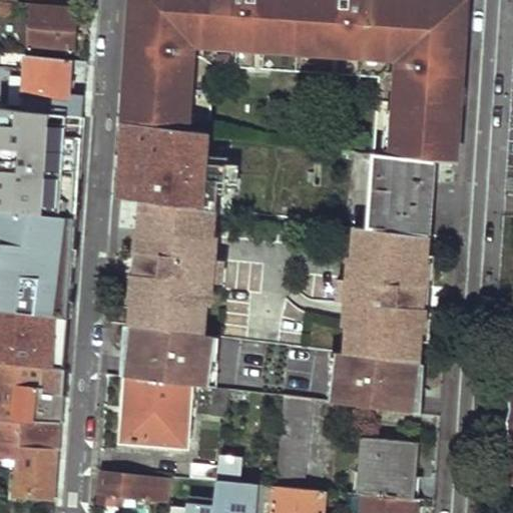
[(145,0),(145,9),(132,8),(124,122),(151,125),(186,130),(190,57),(179,56),(179,44),(191,45),(401,59),(411,59),(409,72),(400,71),(397,110),(394,150),(393,156),(438,161),(456,164),(463,64),(466,30),(456,30),(458,0),(342,0),(342,1),(330,1),(330,0),(145,0)]
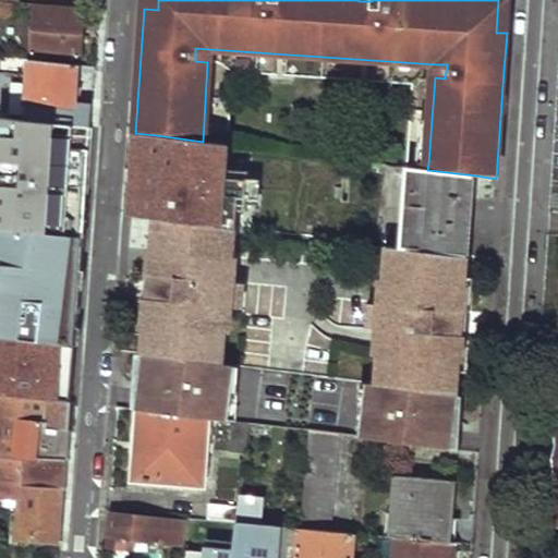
[(158,10),(158,0),(144,0),(144,9),(158,10)]
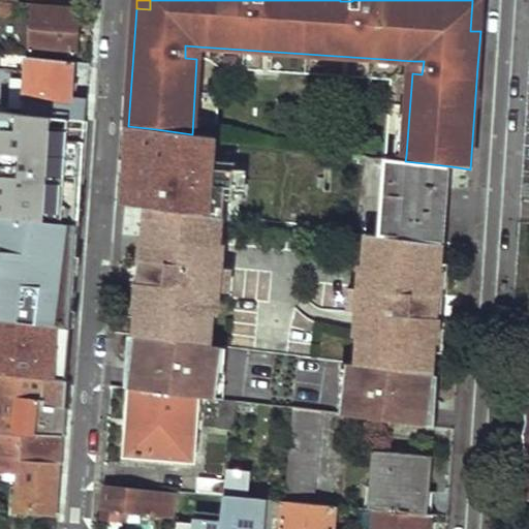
[(472,0),(470,31),(480,31),(481,0),(472,0)]
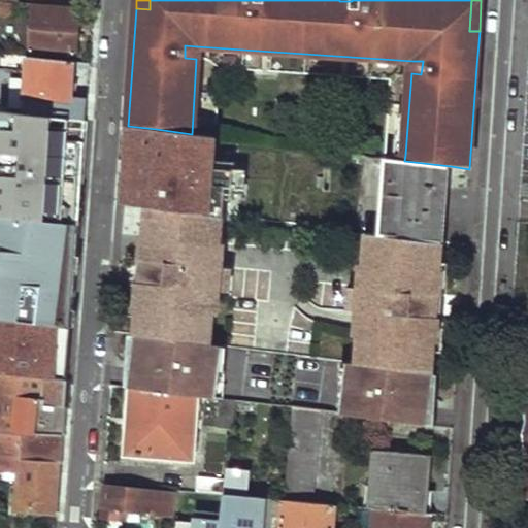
[(33,5),(30,52),(75,56),(78,10),(33,5)]
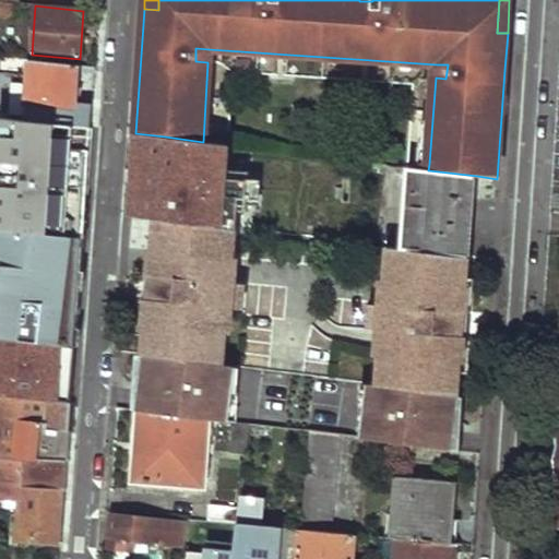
[(207,62),(209,49),(195,48),(195,61),(207,62)]
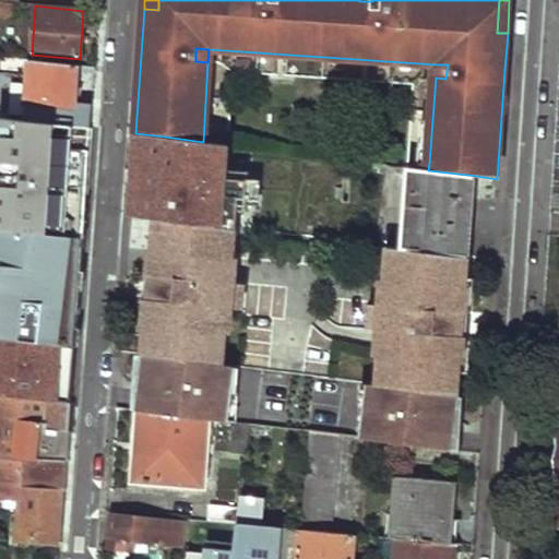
[(28,61),(24,121),(74,125),(79,67),(28,61)]
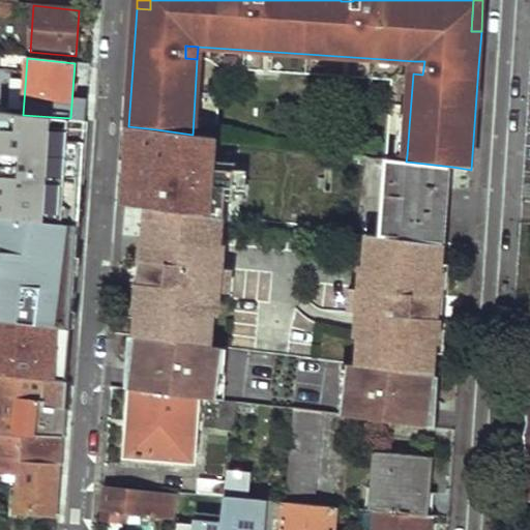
[(424,61),(414,61),(413,74),(422,75),(424,61)]
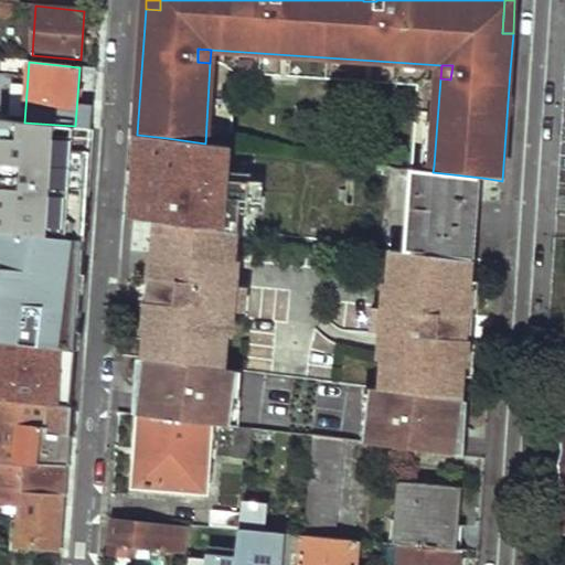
[(0,74),(0,114),(9,114),(10,75),(0,74)]
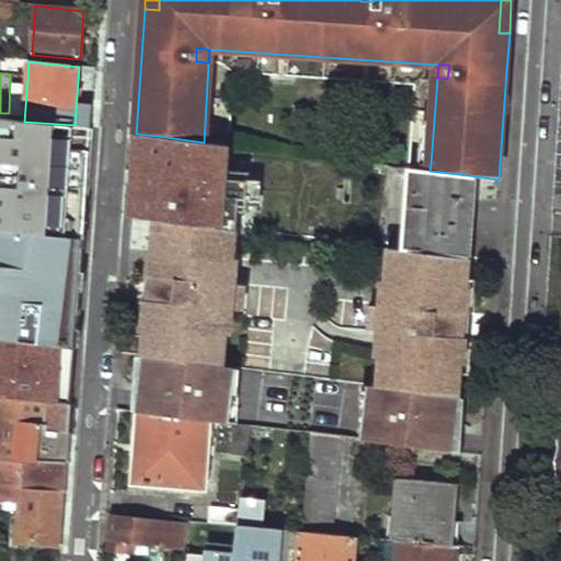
[(434,121),(423,119),(420,162),(431,164),(434,121)]
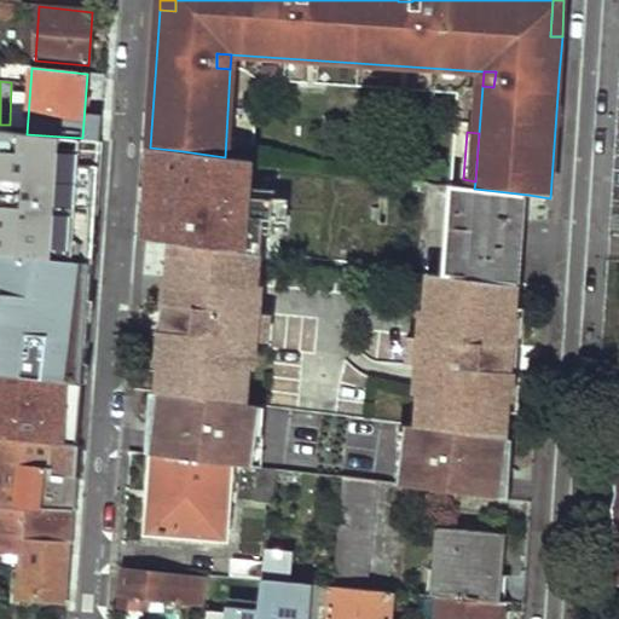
[(81,146),(28,142),(21,221),(61,225),(63,195),(77,196),(81,146)]
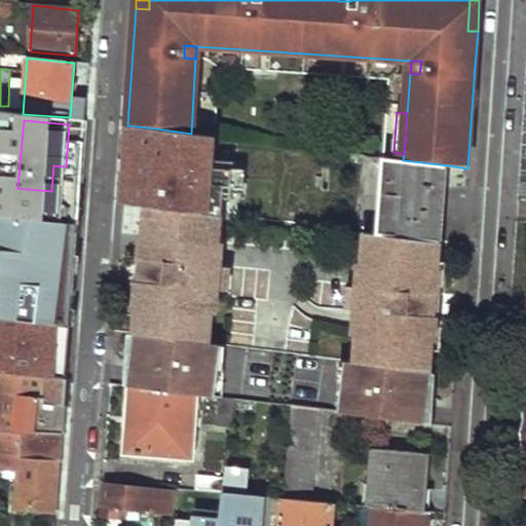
[(155,128),(148,208),(179,211),(183,175),(198,177),(202,135),(191,134),(155,128)]
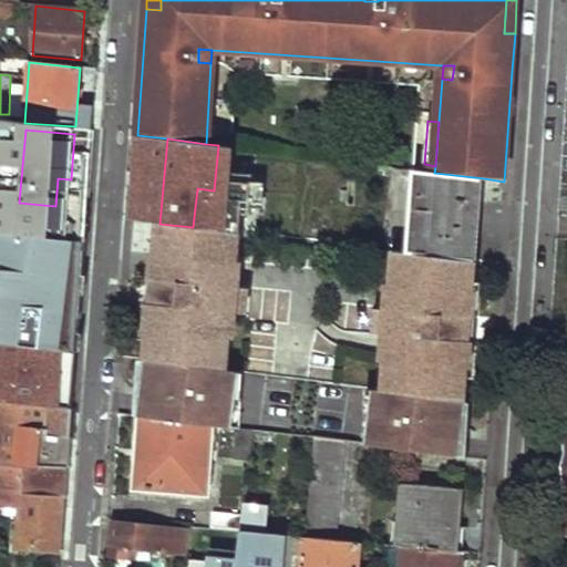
[(414,171),(408,251),(476,260),(481,216),(484,178),(434,173),(414,171)]
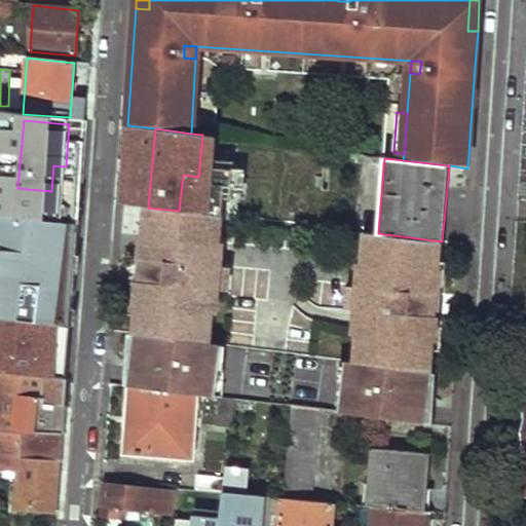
[(80,194),(44,191),(41,219),(54,220),(67,222),(78,223),(79,209),(80,194)]
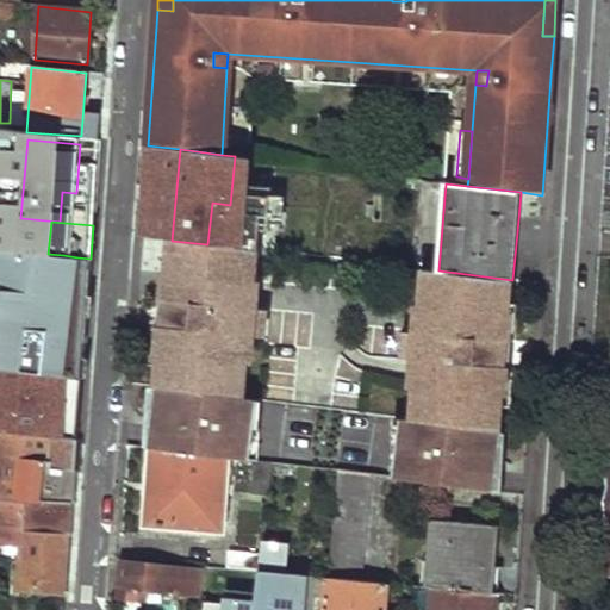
[(172,241),(166,240),(163,278),(169,279),(166,337),(160,337),(156,385),(165,385),(166,378),(255,393),(259,340),(261,311),(266,250),(207,244),(172,241)]
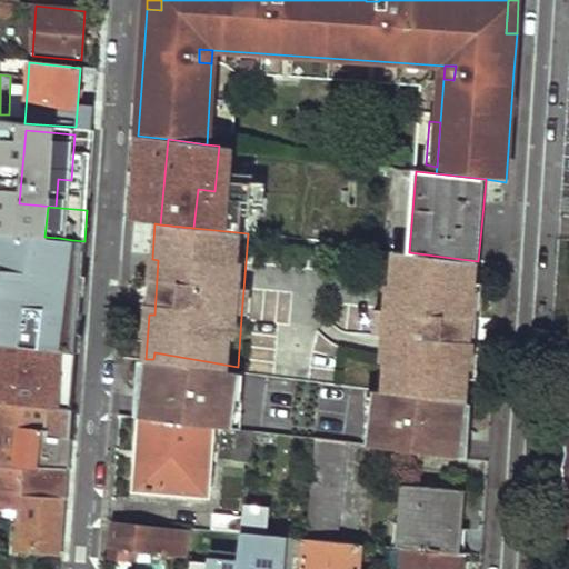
[(72,240),(59,238),(45,237),(19,233),(16,261),(28,263),(23,290),(13,289),(13,299),(62,306),(65,291),(81,293),(85,241),(72,240)]
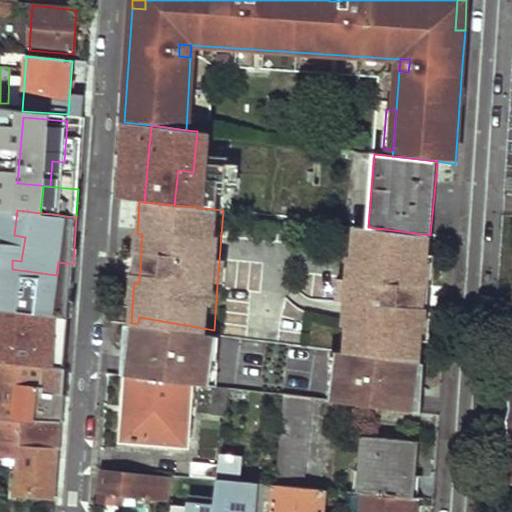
[(349,281),(347,304),(341,352),(420,363),(424,329),(431,265),(435,236),(430,235),(368,227),(356,226),(349,281)]
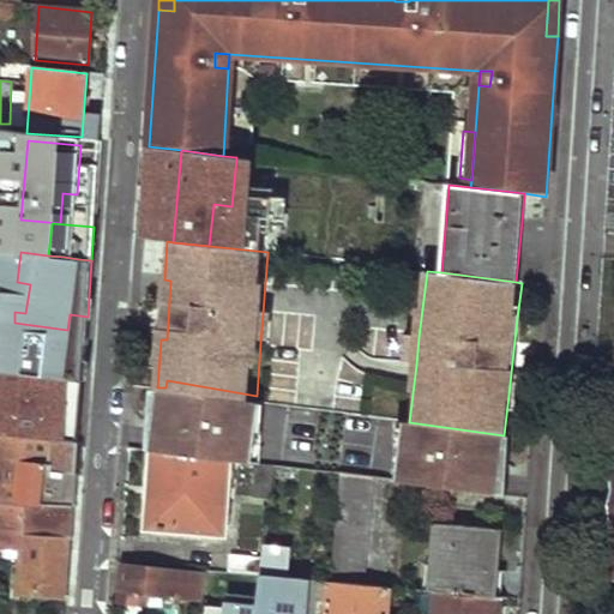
[(272,342),(276,314),(263,313),(260,342),(272,342)]
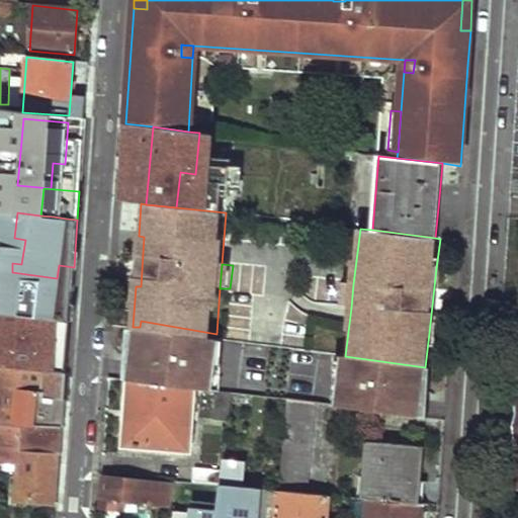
[(351,308),(353,284),(343,283),(341,306),(351,308)]
